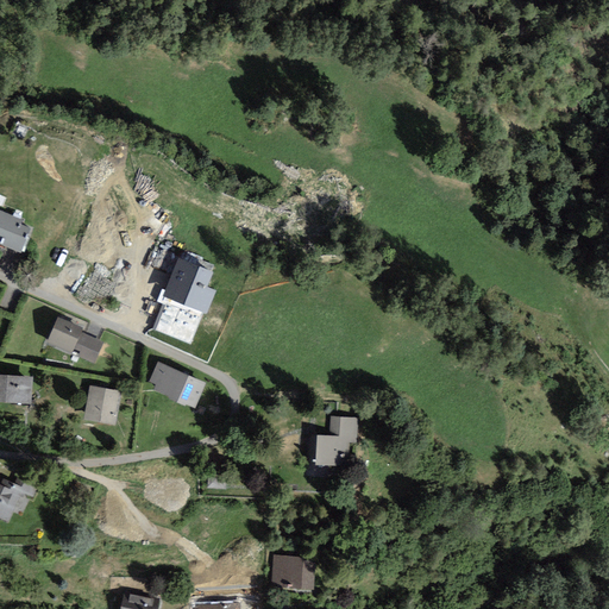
[(0,211),(0,242),(20,251),(30,227),(18,223),(20,218),(0,211)]
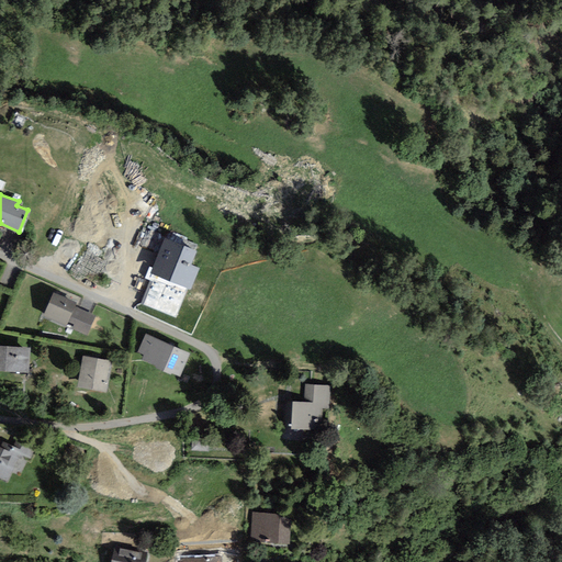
[(166,235),(150,271),(190,288),(200,267),(191,263),(198,248),(166,235)]
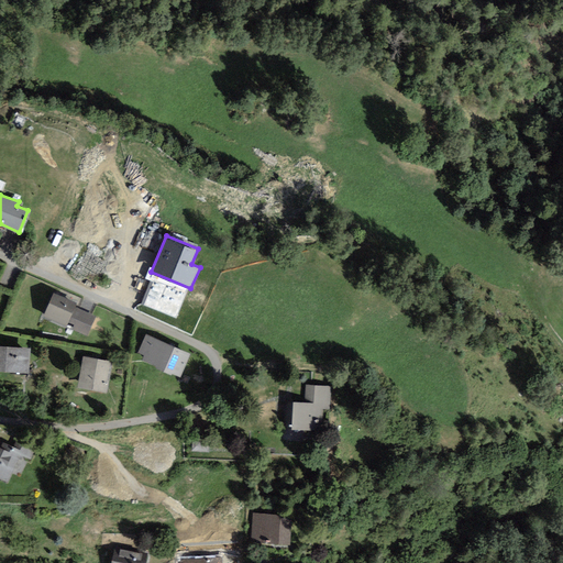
[(53,291),(43,315),(86,334),(95,316),(75,307),(77,302),(53,291)]
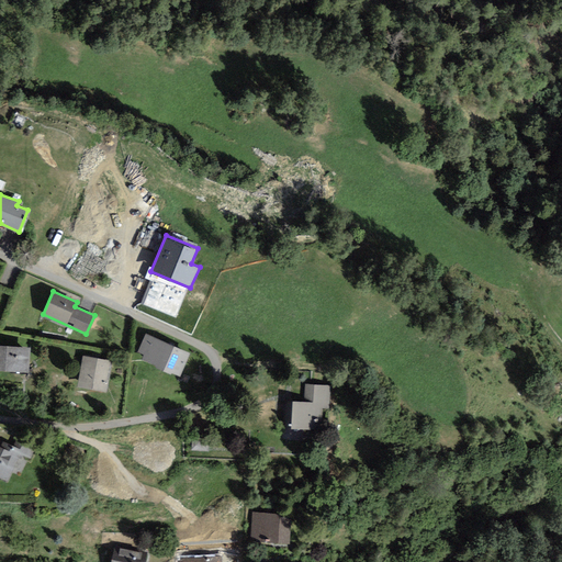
[(144,353),(142,359),(180,374),(190,351),(145,333),(137,351),(144,353)]
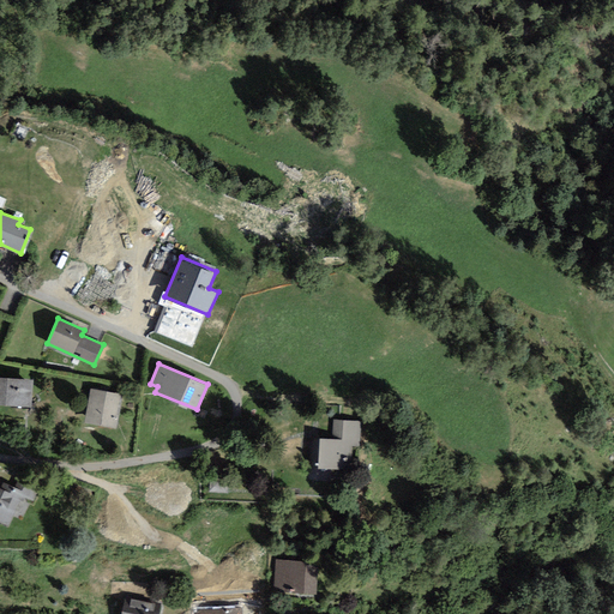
[(0,374),(0,403),(30,405),(32,378),(0,374)]
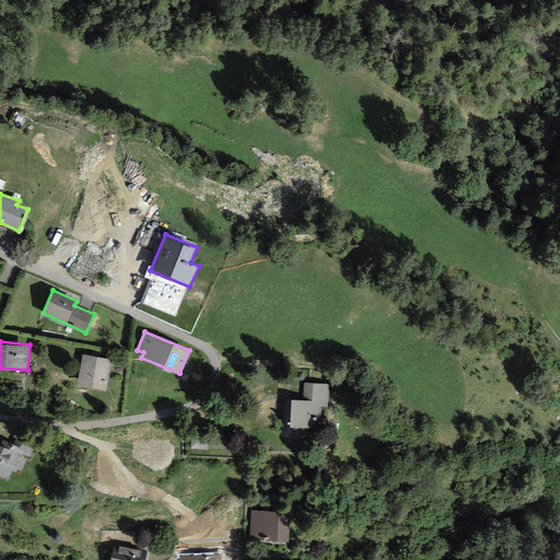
[(112,360),(82,354),(77,384),(105,389),(112,360)]
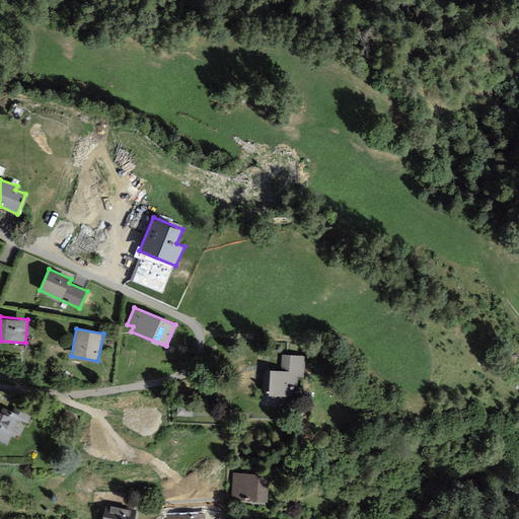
[(261,369),(260,394),(296,396),(297,376),(304,376),(305,355),(280,353),(279,370),(261,369)]
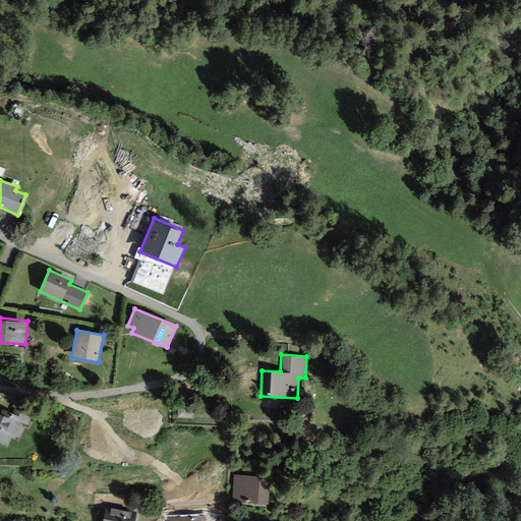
[(0,412),(0,439),(8,443),(17,422),(24,425),(30,416),(11,408),(7,415),(0,412)]
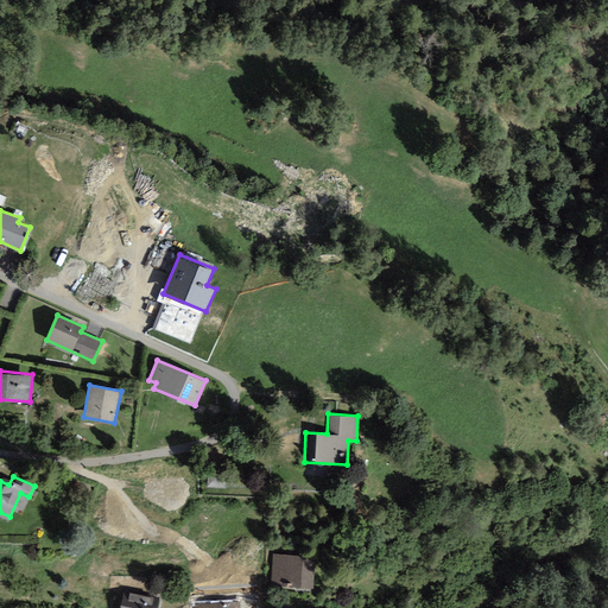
[(317,556),(274,555),(273,582),(316,584),(317,556)]
